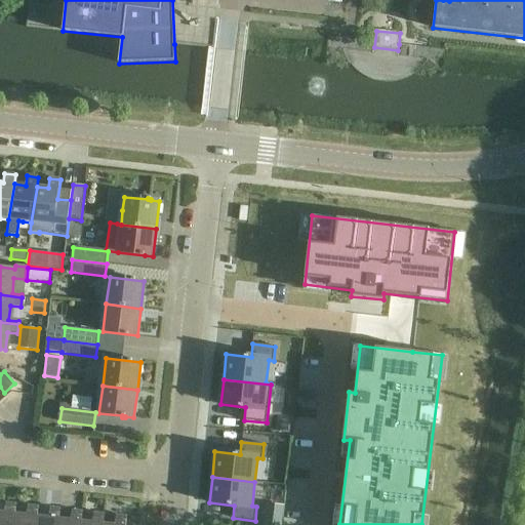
[(0,524),(15,524),(16,514),(15,514),(16,505),(6,503),(5,513),(0,512),(0,524)]
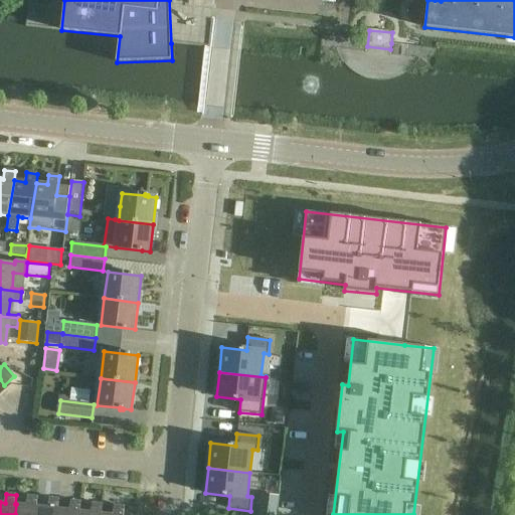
[(16,504),(15,514),(36,514),(38,507),(37,507),(38,498),(28,496),(27,505),(16,504)]
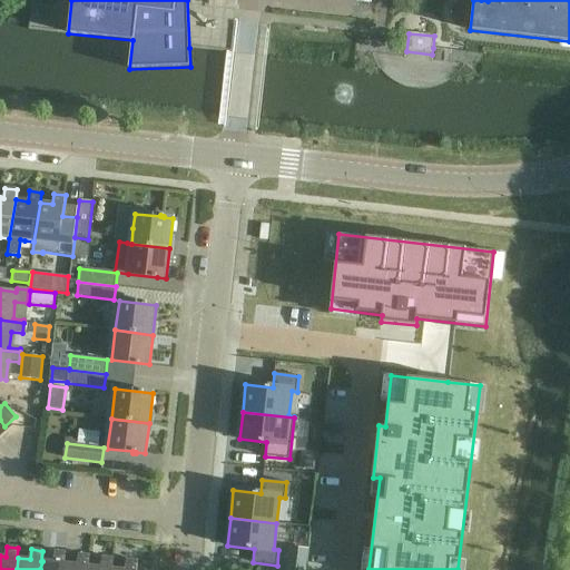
[(42,561),(40,569),(65,569),(66,563),(65,563),(66,553),(55,552),(53,562),(42,561)]
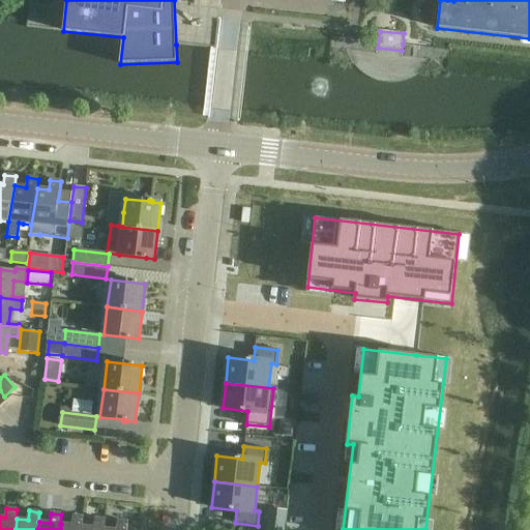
[(61,524),(60,529),(82,529),(83,527),(83,526),(84,518),(74,516),(72,525),(61,524)]
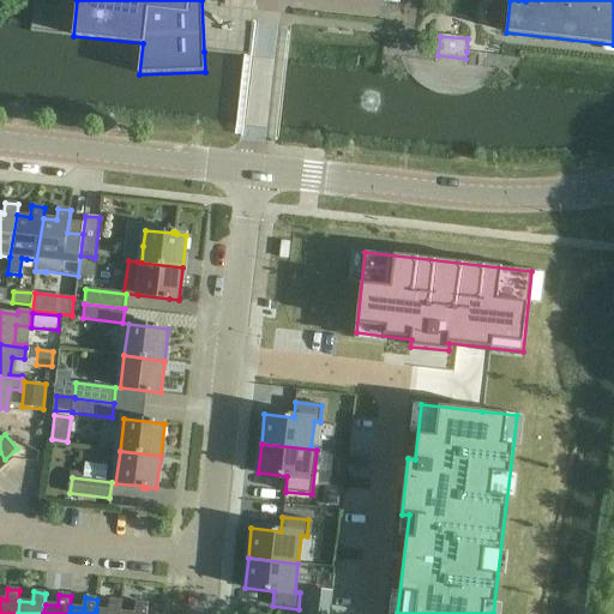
[(96,611),(95,613),(121,613),(122,602),(110,601),(109,612),(96,611)]
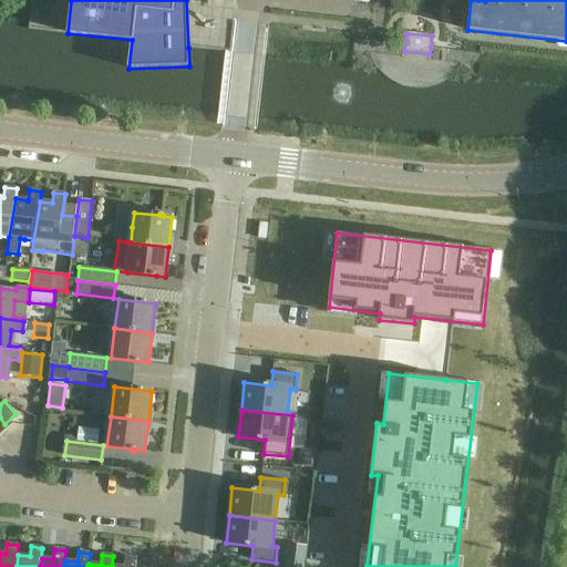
[(122,566),(112,566),(135,566),(137,558),(126,557),(124,566),(122,566)]
